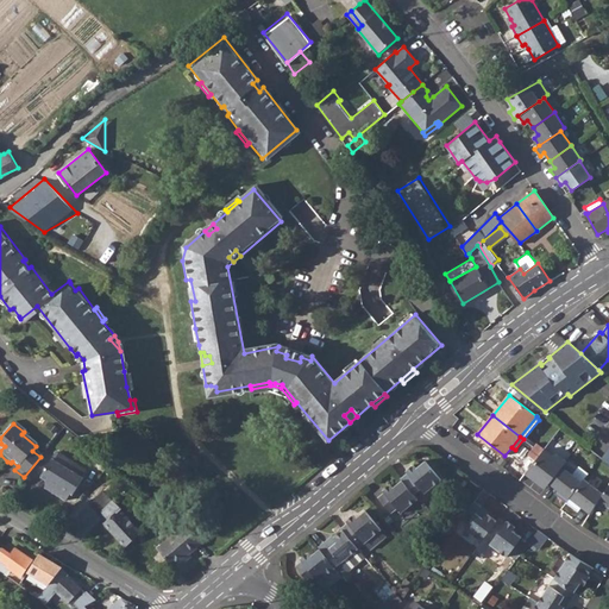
[(595,506),(603,494),(583,479),(582,482),(571,473),(573,471),(564,464),(566,460),(557,452),(554,456),(545,449),(529,468),(550,483),(548,484),(557,490),(554,494),(578,512),(581,507),(590,514),(595,506)]
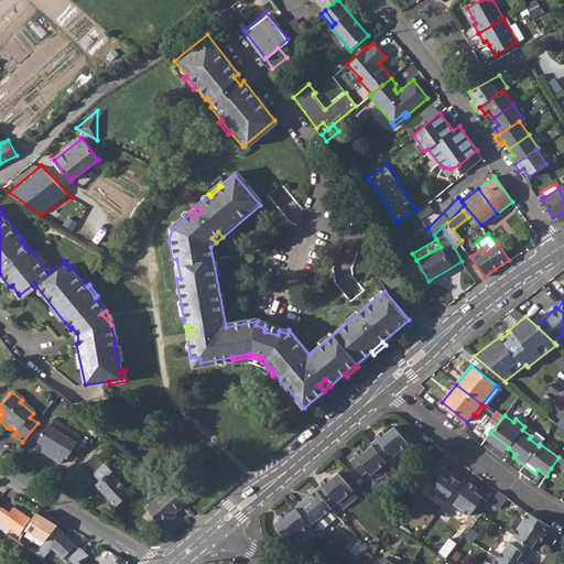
[(78,442),(76,442),(56,430),(61,423),(55,419),(51,425),(49,424),(38,441),(44,445),(41,451),(61,464),(65,456),(67,458),(78,442)]
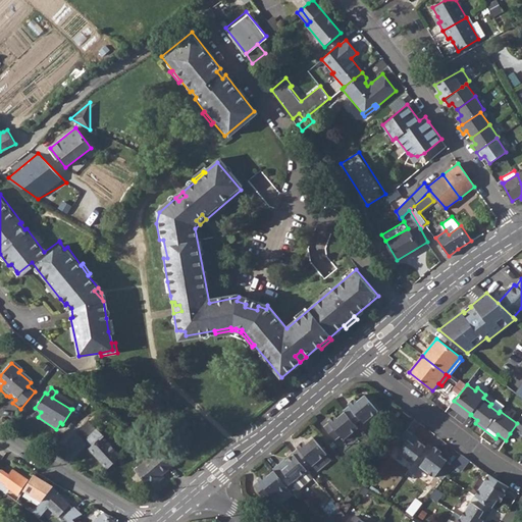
[(74,403),(56,392),(52,398),(70,409),(74,403)]
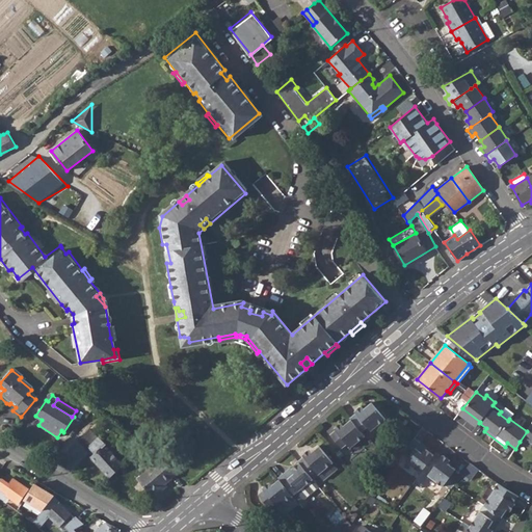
[(362,405),(354,410),(356,413),(349,418),(350,419),(362,432),(368,427),(371,431),(386,419),(371,402),(364,408),(362,405)]
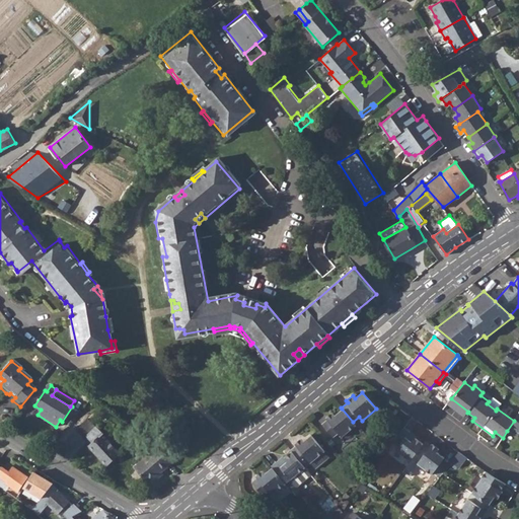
[(465,416),(467,413),(468,412),(451,398),(448,402),(465,416)]
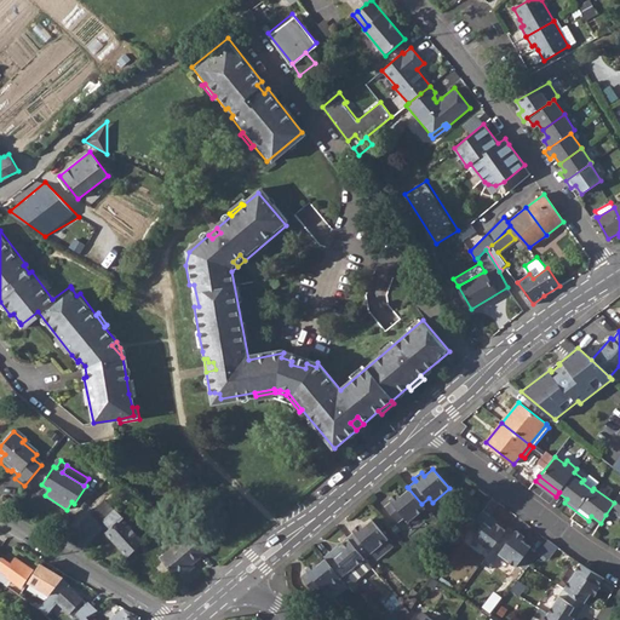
[(408,522),(425,509),(422,504),(408,488),(401,495),(397,492),(390,499),(391,500),(384,507),(397,523),(405,518),(408,522)]
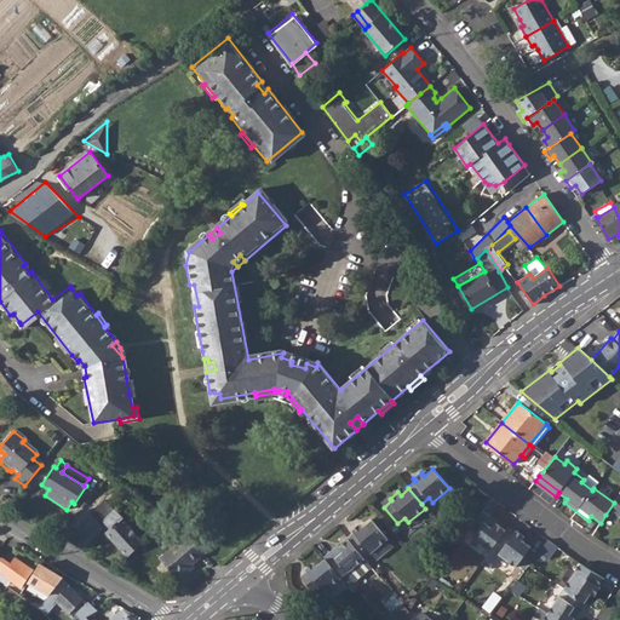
[(614,503),(606,515),(618,522),(619,517),(619,493),(614,503)]
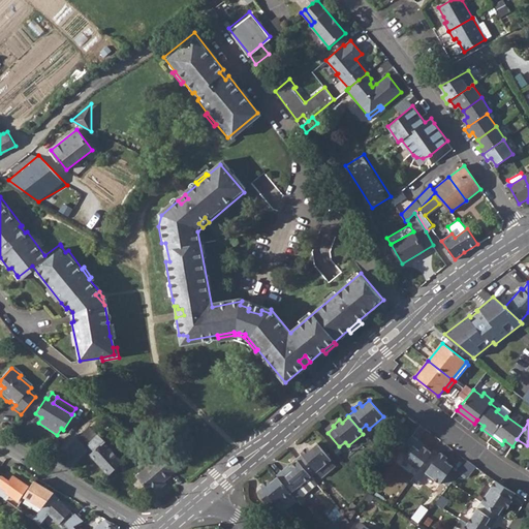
[(90,454),(110,475),(123,463),(103,441),(104,440),(98,434),(88,443),(94,449),(90,454)]
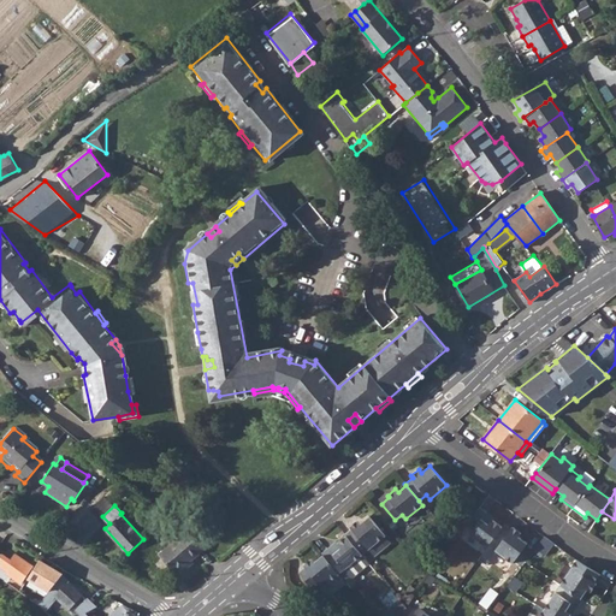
[(487,513),(480,507),(467,523),(473,529),(471,534),(487,548),(492,540),(503,526),(486,514),(487,513)]
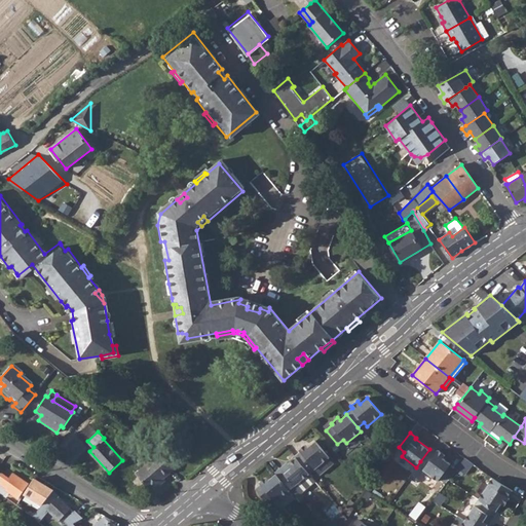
[(60,457),(73,464),(88,446),(78,436),(60,457)]
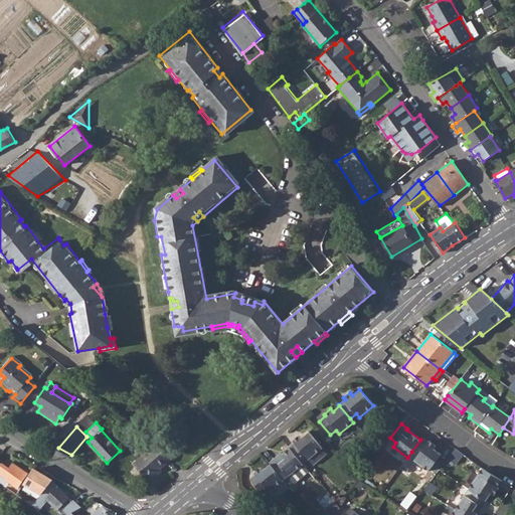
[(300,435),(293,440),(295,442),(288,447),(289,448),(303,464),(309,460),(323,448),(309,432),(302,438),(300,435)]
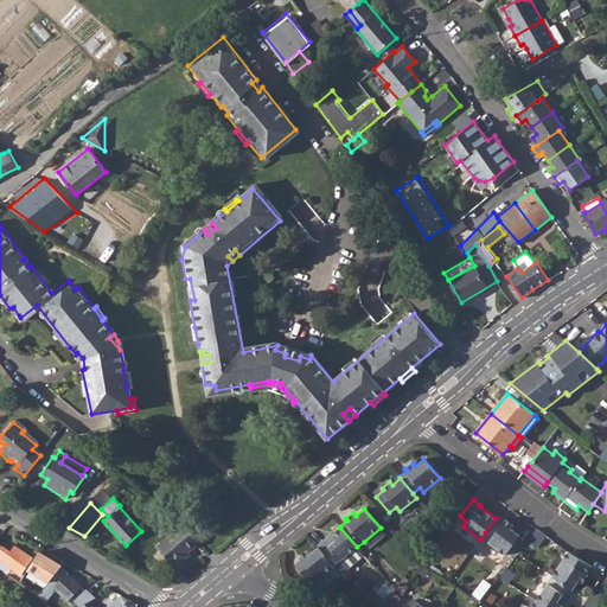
[(489,542),(505,555),(509,550),(521,536),(511,529),(513,525),(506,521),(505,522),(498,516),(496,518),(485,532),(492,537),(489,542)]
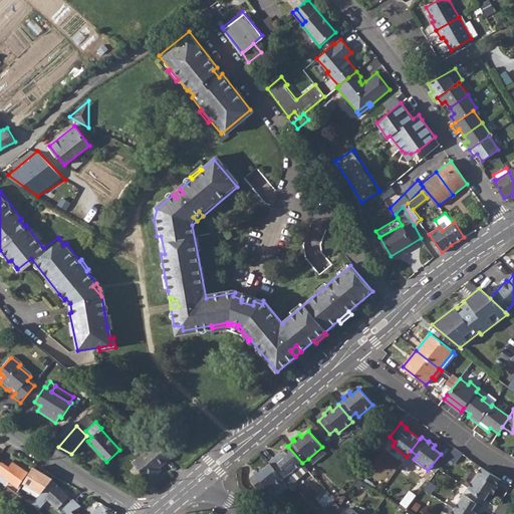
[(149,477),(151,480),(162,470),(160,468),(173,457),(156,444),(135,462),(147,478),(149,477)]
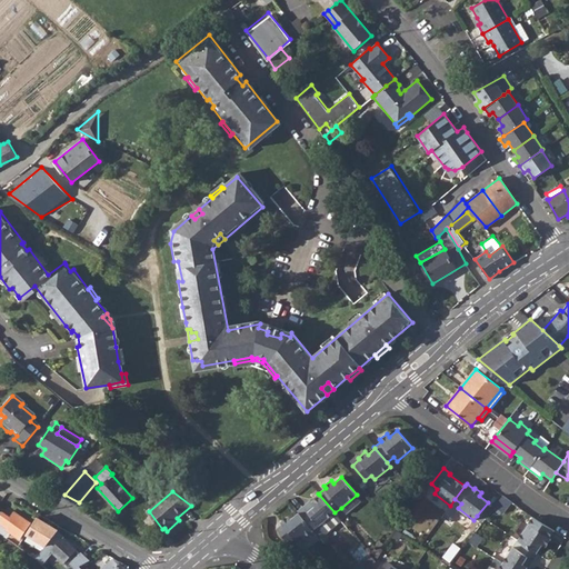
[(303,506),(297,511),(298,512),(313,530),(319,526),(325,532),(326,533),(341,521),(335,512),(319,495),(305,508),(303,506)]
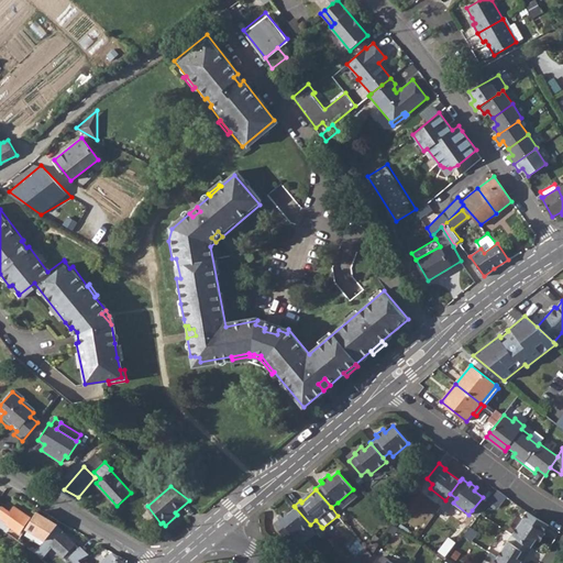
[(338,503),(343,509),(359,496),(353,489),(338,503)]
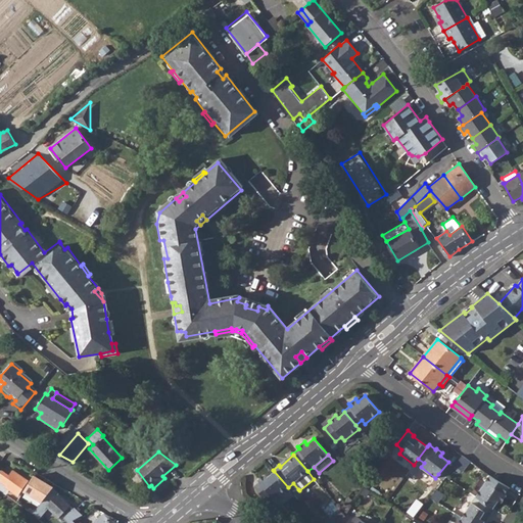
[(455,466),(462,472),(470,462),(462,456),(455,466)]
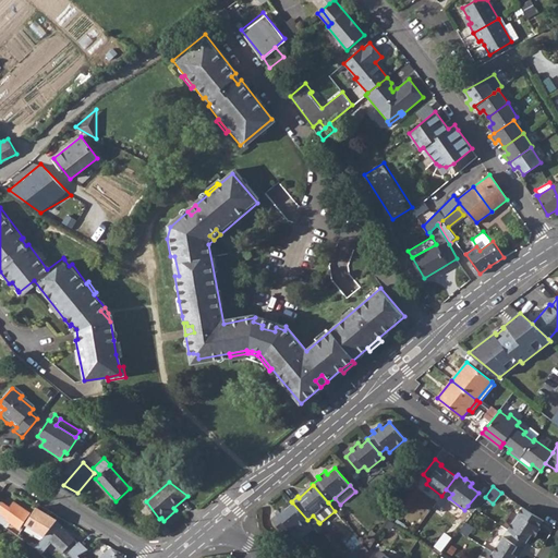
[(116,501),(125,511),(138,498),(130,488),(116,501)]
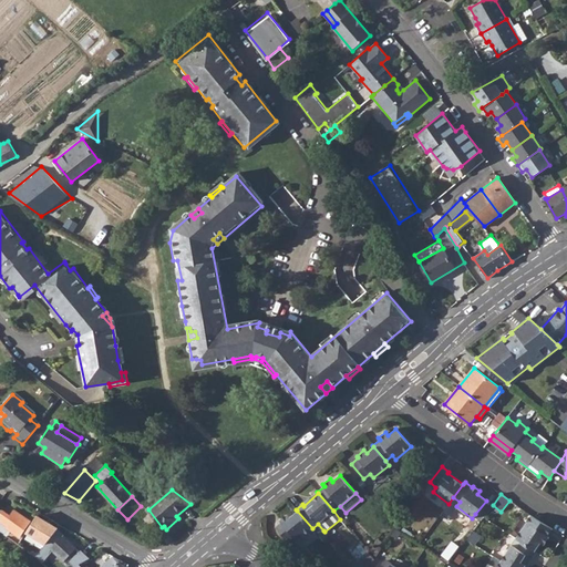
[(0,508),(0,528),(4,532),(8,527),(19,535),(29,521),(13,509),(9,515),(0,508)]
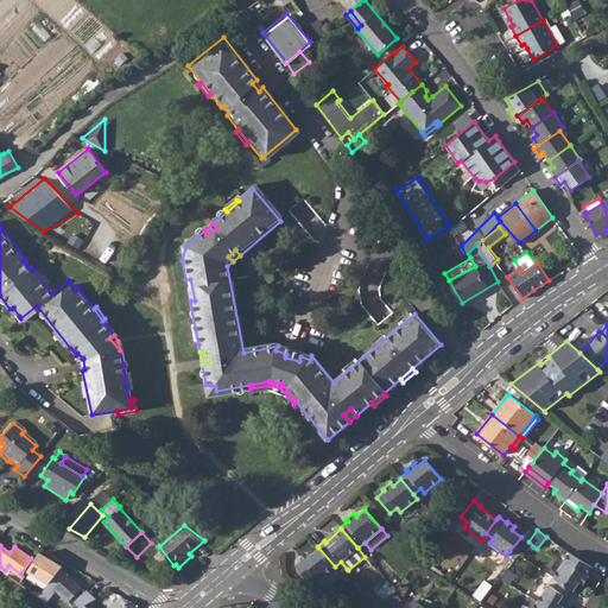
[(293,565),(311,587),(318,581),(335,567),(318,548),(310,555),(308,551),(299,558),(302,559),(293,565)]
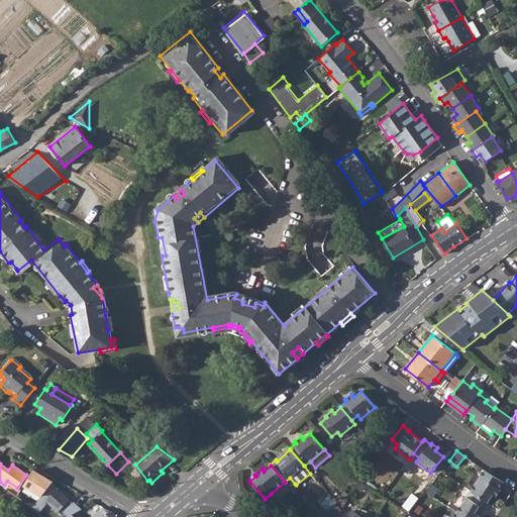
[(42,497),(54,483),(33,471),(23,485),(42,497)]
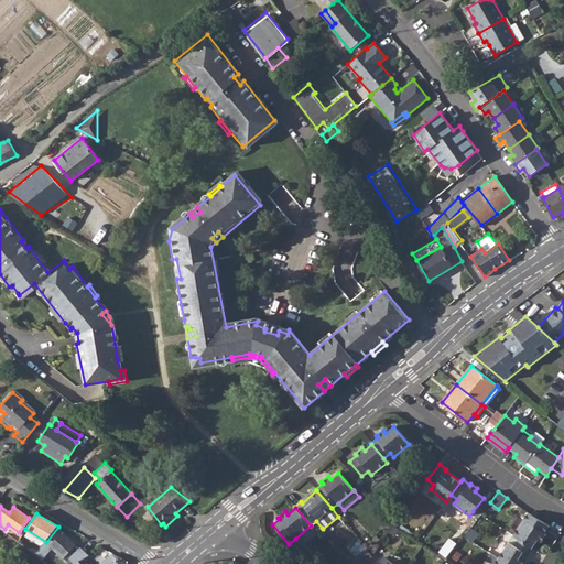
[(523,519),(512,535),(518,539),(532,549),(538,540),(541,542),(546,535),(544,533),(550,525),(532,516),(528,522),(523,519)]
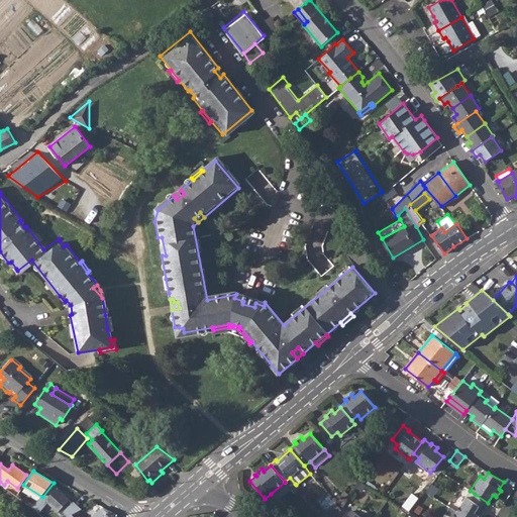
[(290,478),(285,482),(290,489),(295,484),(290,478)]
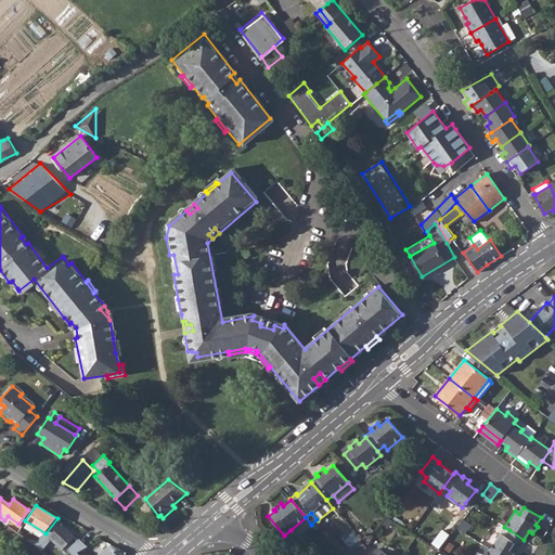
[(297,538),(311,525),(306,517),(291,530),(297,538)]
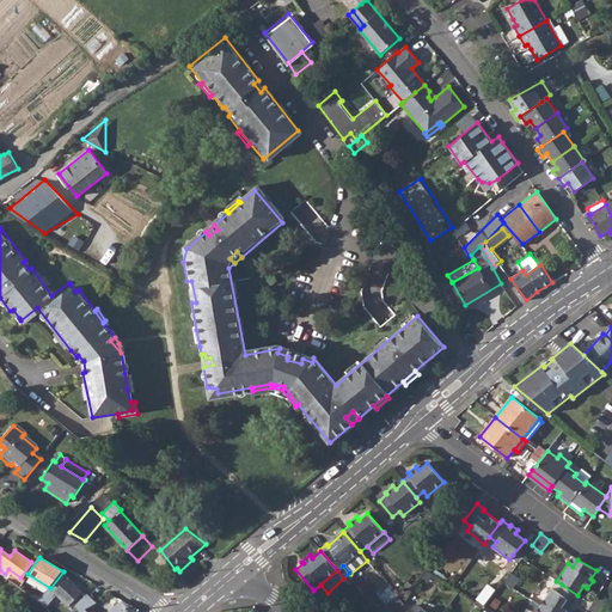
[(422,577),(429,582),(434,575),(426,570),(422,577)]
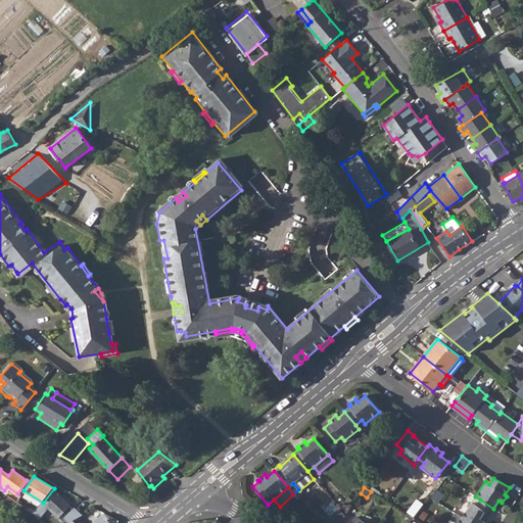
[(70,521),(84,514),(75,506),(74,508),(58,495),(60,493),(54,488),(43,503),(35,512),(39,518),(49,507),(63,519),(64,517),(69,522),(70,521)]
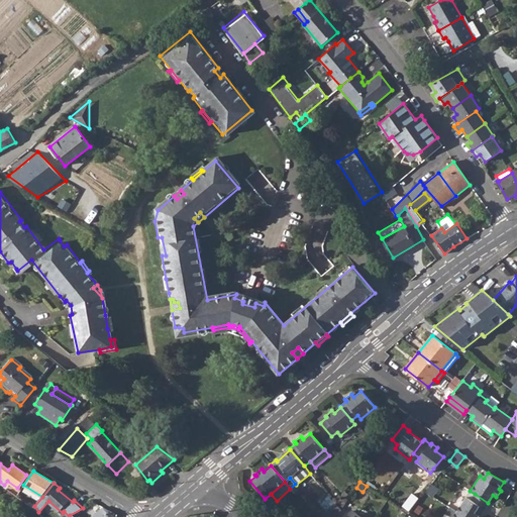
[(467,497),(455,512),(460,515),(462,516),(478,516),(484,509),(485,511),(490,504),(488,503),(475,494),(471,500),(467,497)]
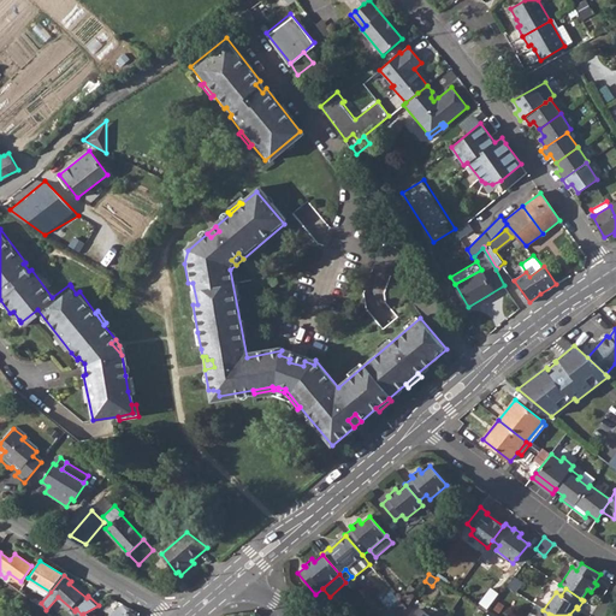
[(401,615),(407,609),(400,600),(380,615),(401,615)]
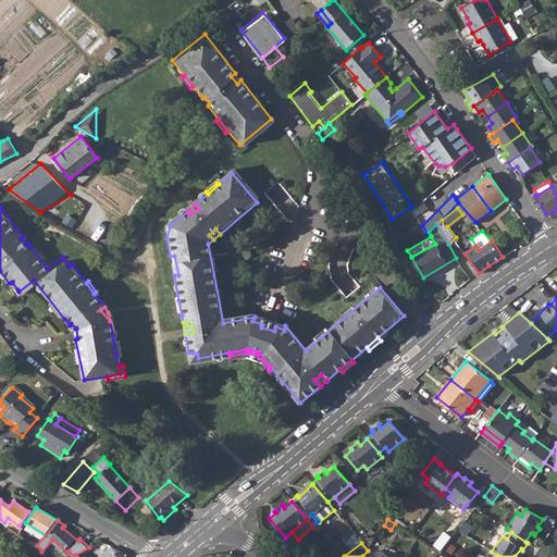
[(111,545),(98,556),(124,556),(124,553),(111,545)]
